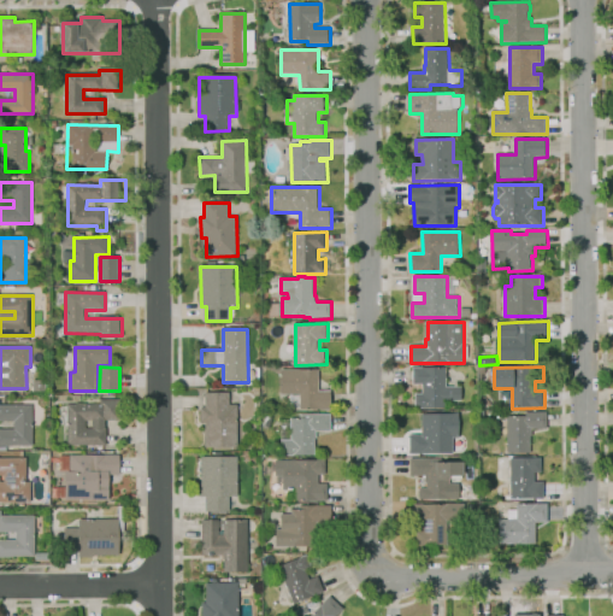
[(417,409),(417,394),(424,394),(424,391),(417,391),(417,385),(414,385),(414,368),(447,368),(447,374),(448,374),(449,380),(448,380),(448,387),(464,387),(464,402),(448,402),(448,409),(417,409)]
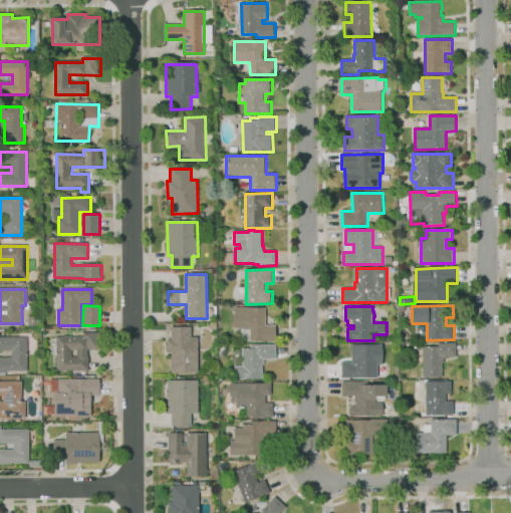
[(277,341),(252,341),(252,340),(242,340),(242,329),(236,329),(236,308),(267,308),(267,326),(277,326),(277,341)]
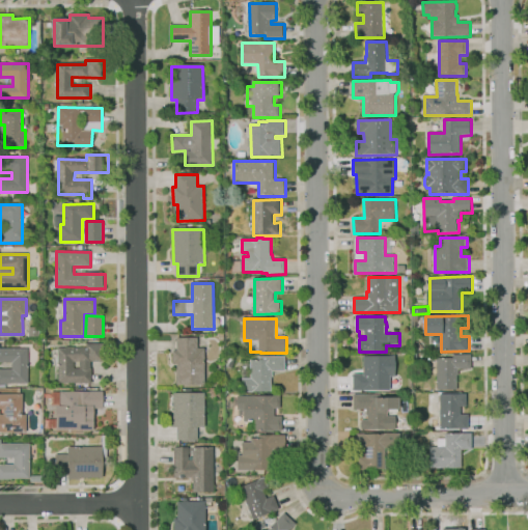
[(176,338),(198,338),(198,349),(204,349),(204,384),(177,384),(177,364),(174,364),(173,350),(176,350),(176,338)]
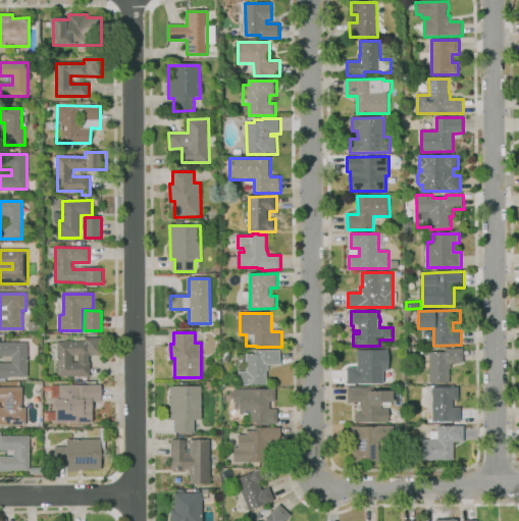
[(57,343),(86,343),(86,339),(104,339),(104,356),(90,356),(90,376),(57,376),(57,343)]
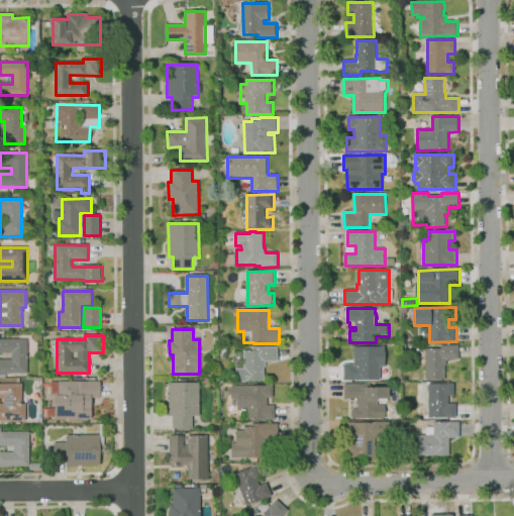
[(0,339),(28,339),(28,374),(0,374),(0,359),(12,359),(12,353),(0,353),(0,339)]
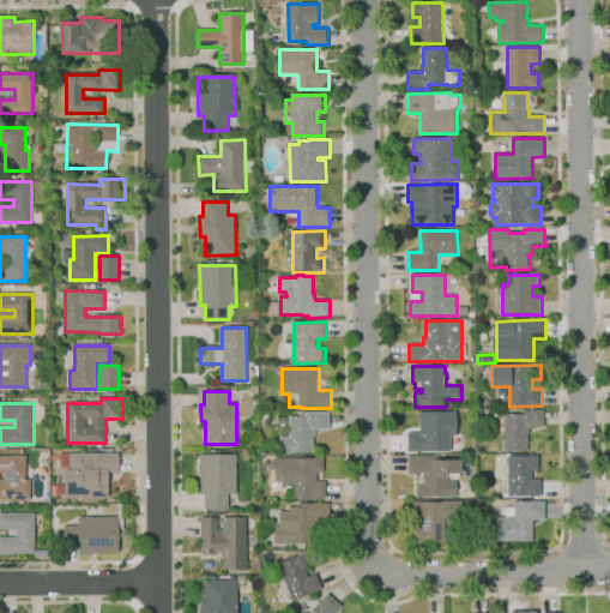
[(507,451),(507,414),(525,414),(525,410),(545,410),(547,427),(531,427),(531,434),(530,434),(530,451),(507,451)]
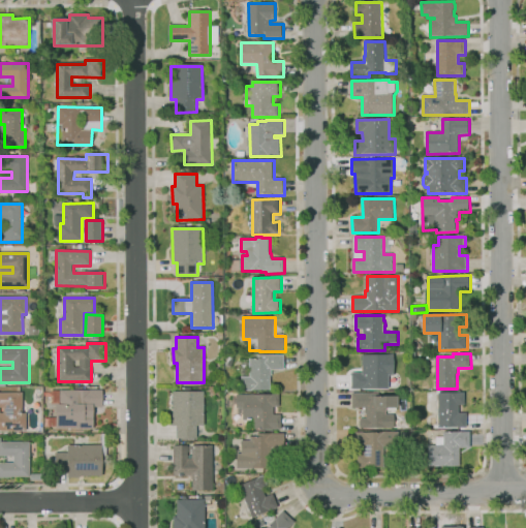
[(353,390),(352,373),(364,373),(363,354),(395,354),(395,376),(391,376),(391,390),(353,390)]
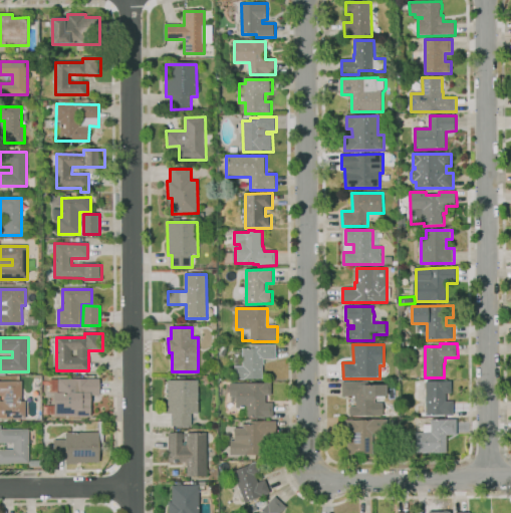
[(236,380),(235,366),(236,366),(236,350),(244,349),(244,348),(249,348),(249,345),(277,345),(277,360),(272,360),(272,359),(265,359),(265,365),(263,365),(264,379),(236,380)]
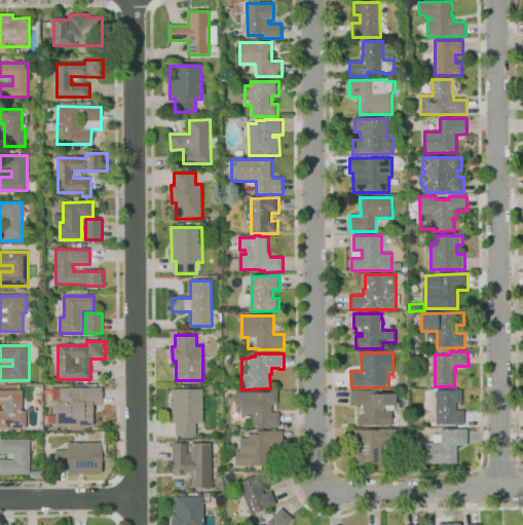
[(230,366),(225,365),(229,354),(233,355),(230,366)]
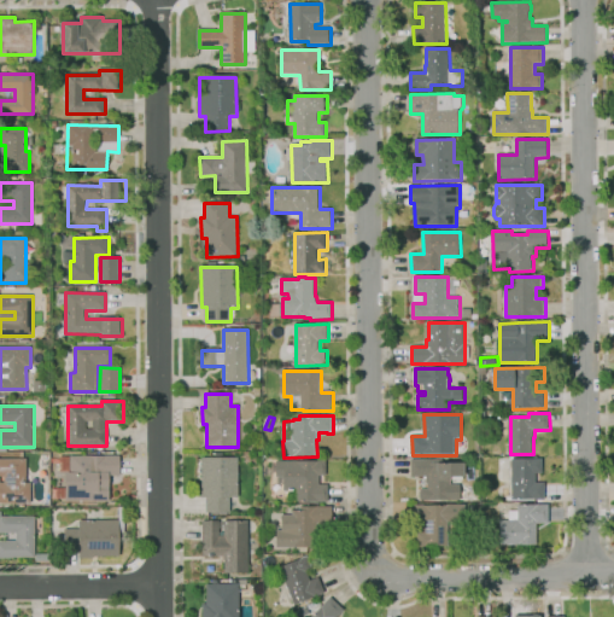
[(65,473),(66,501),(110,500),(110,476),(121,476),(120,457),(71,458),(71,473),(65,473)]
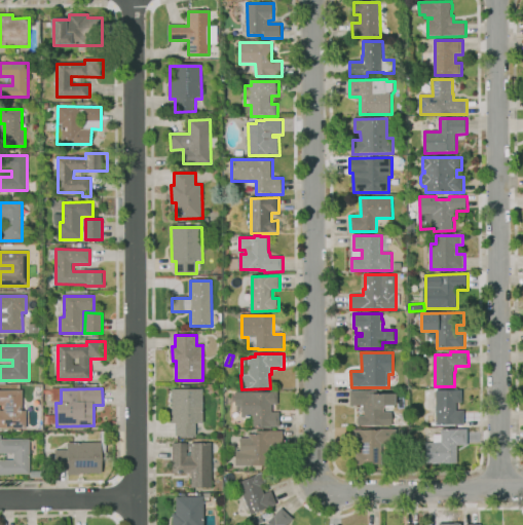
[(172,389),(203,388),(204,424),(196,424),(196,436),(177,436),(177,423),(172,423),(172,389)]
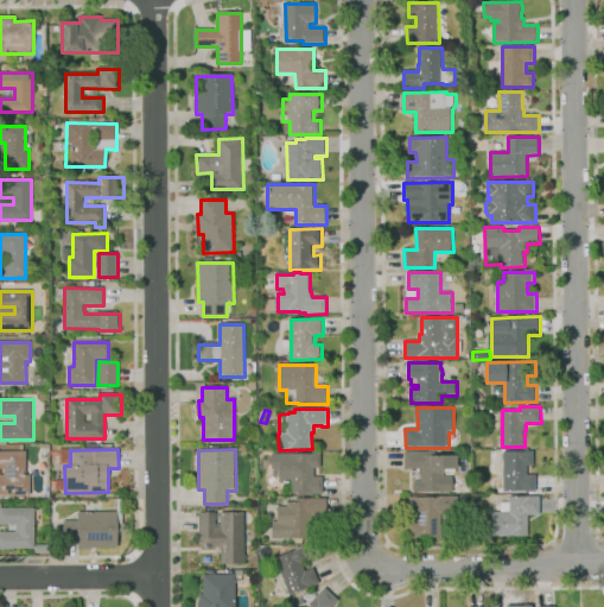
[(0,451),(26,451),(27,475),(31,475),(31,494),(0,494),(0,451)]
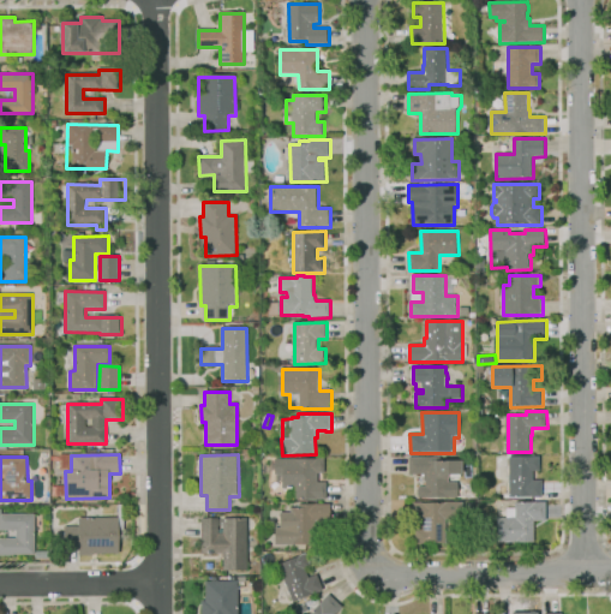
[(419,495),(419,490),(420,487),(427,487),(427,482),(425,482),(425,475),(411,475),(411,458),(442,457),(442,462),(463,460),(463,475),(462,475),(462,478),(450,478),(450,482),(460,482),(460,499),(420,499),(419,495)]
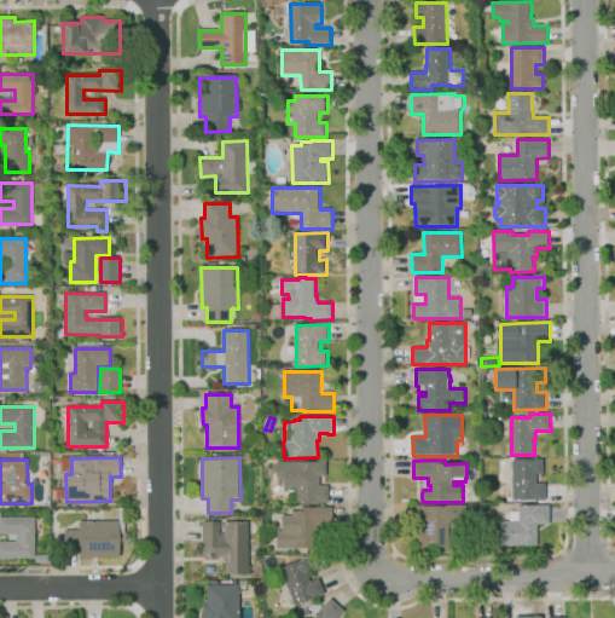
[(547,501),(515,501),(514,460),(545,460),(545,474),(538,474),(538,484),(547,484),(547,501)]
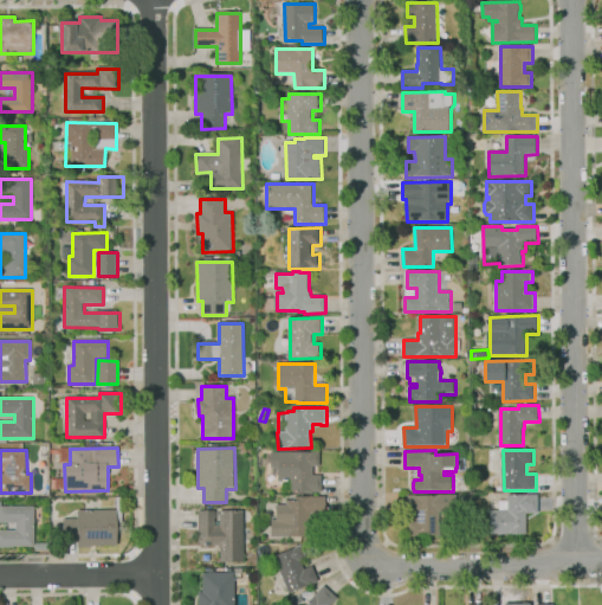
[(324,493),(290,493),(290,482),(279,482),(279,468),(272,468),(272,452),(321,452),(321,467),(315,467),(315,476),(323,476),(324,493)]
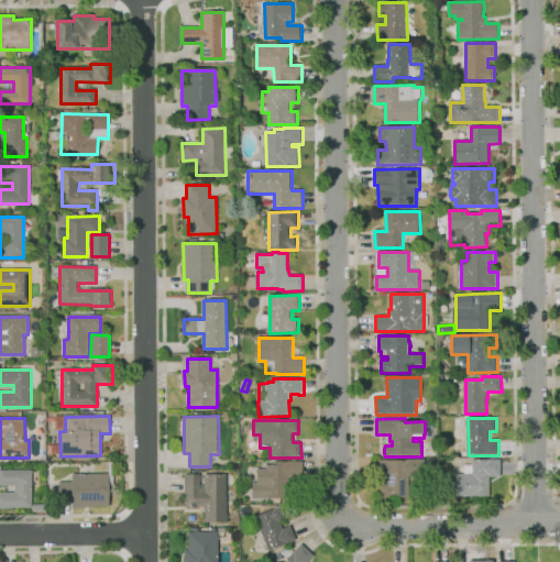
[(382,498),(382,485),(388,484),(388,476),(380,476),(380,461),(409,460),(410,497),(382,498)]
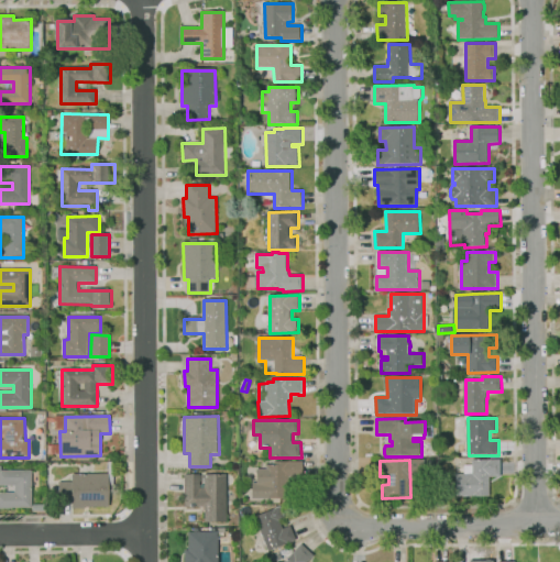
[(491,497),(457,497),(457,474),(465,474),(465,465),(473,465),(473,460),(502,460),(502,477),(491,477),(491,497)]
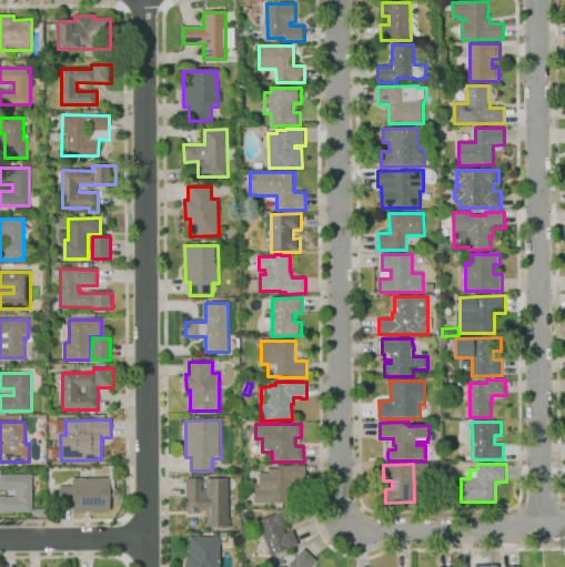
[(308,503),(256,503),(256,487),(261,487),(261,473),(270,473),(270,469),(278,469),(278,466),(306,466),(308,503)]
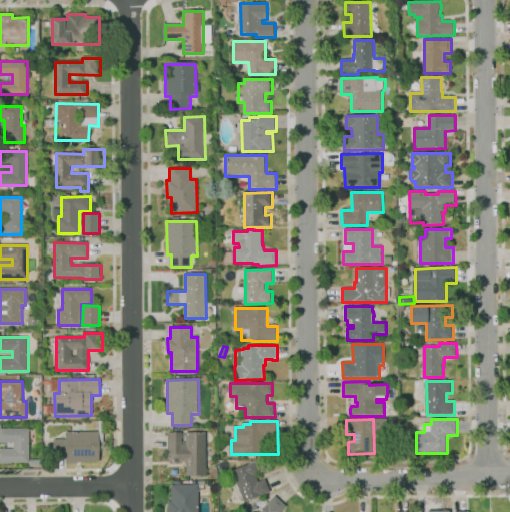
[(0,425),(3,425),(3,429),(29,429),(29,462),(0,462),(0,450),(14,450),(14,443),(0,443),(0,425)]
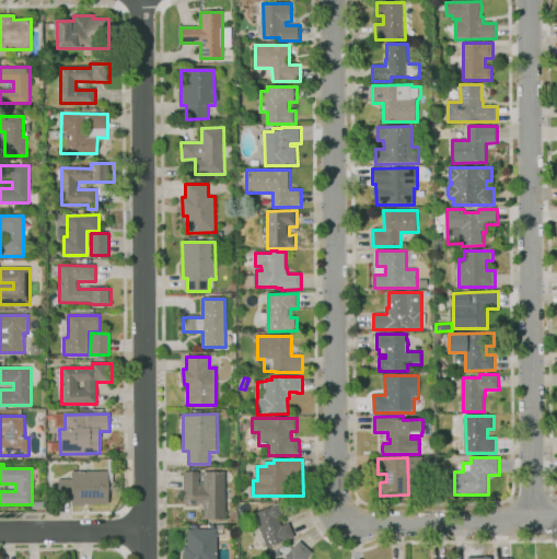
[(58,478),(59,501),(72,501),(72,505),(108,504),(108,472),(72,472),(72,478),(58,478)]
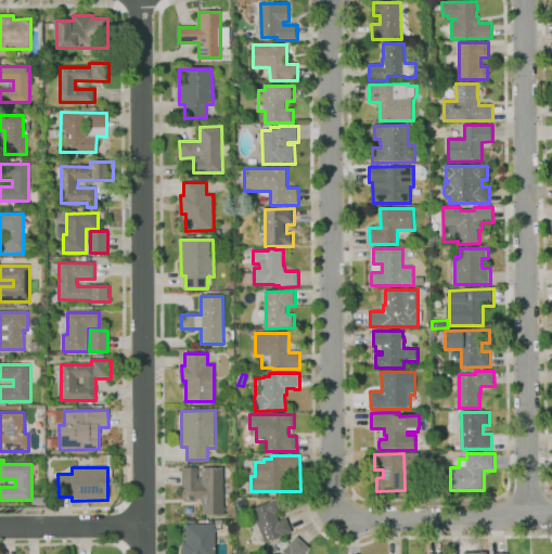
[(182,468),(182,499),(203,499),(203,515),(225,514),(225,468),(182,468)]
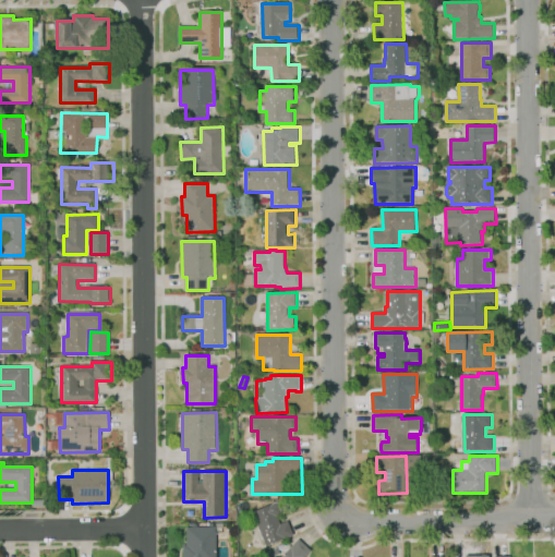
[(267,547),(264,539),(253,512),(279,503),(285,515),(279,517),(281,524),(289,521),(296,535),(267,547)]
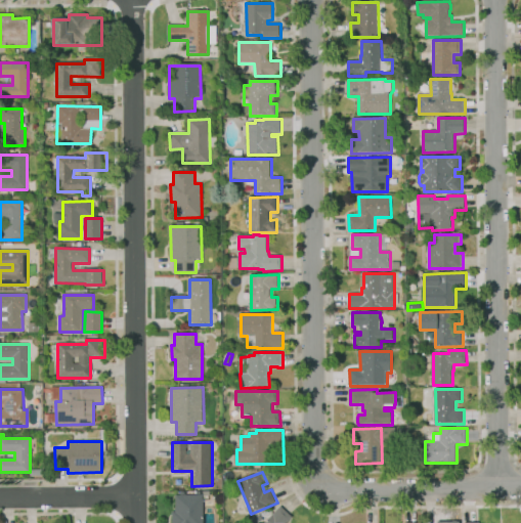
[(175,495),(204,494),(204,522),(173,522),(173,513),(176,512),(175,495)]
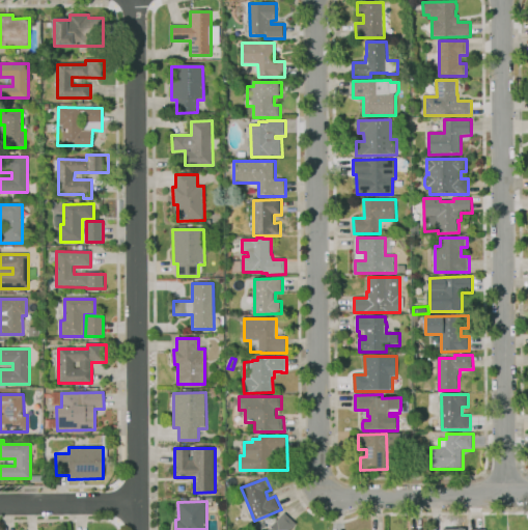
[(269,529),(285,513),(298,525),(292,529),(269,529)]
